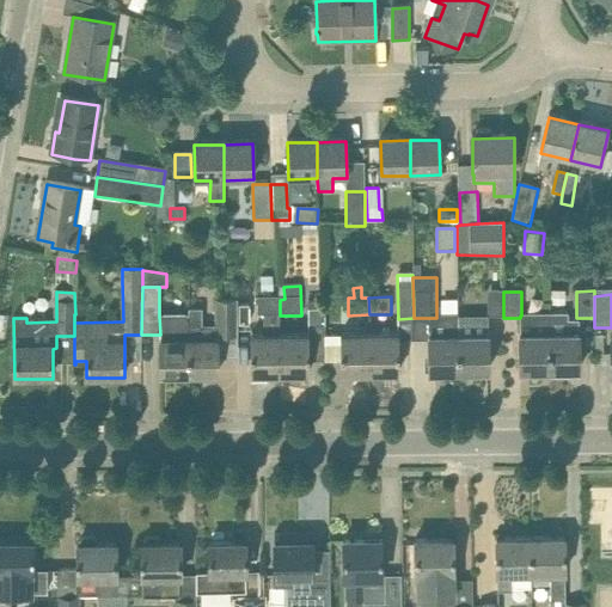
[(342,298),(326,299),(326,326),(342,326),(342,298)]
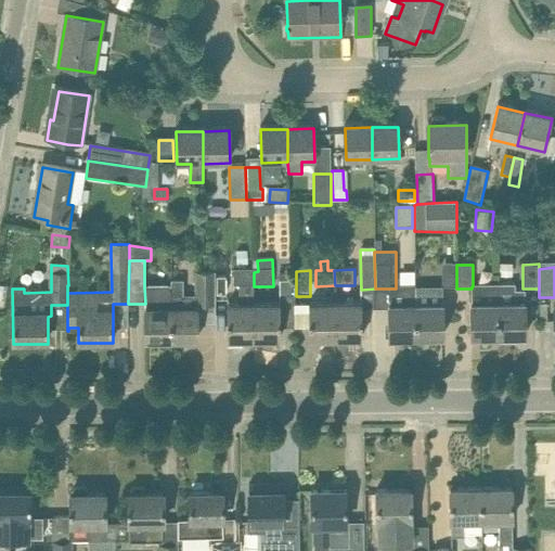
[(255,307),(254,286),(254,272),(234,272),(233,286),(240,286),(240,307),(227,307),(228,342),(254,342),(254,307),(255,307)]
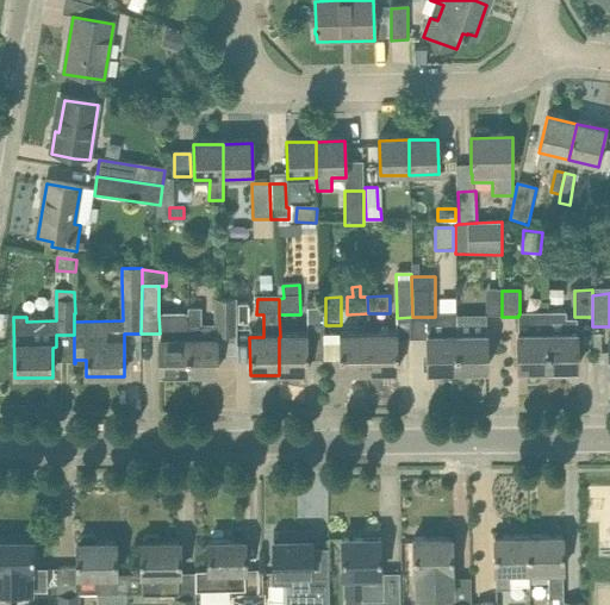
[(237,301),(216,301),(216,336),(237,336),(237,301)]
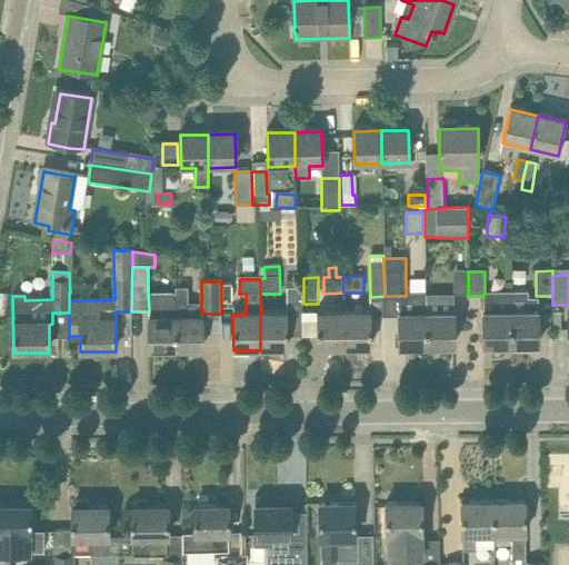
[(188,305),(188,289),(175,289),(175,294),(176,350),(202,350),(202,318),(196,318),(196,305),(188,305)]
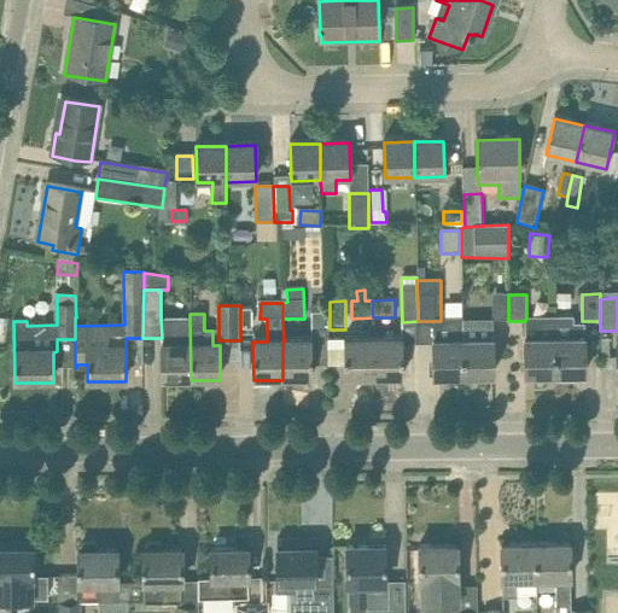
[(525,340),(524,340),(524,352),(525,377),(555,377),(554,317),(526,319),(525,319),(525,321),(525,340)]
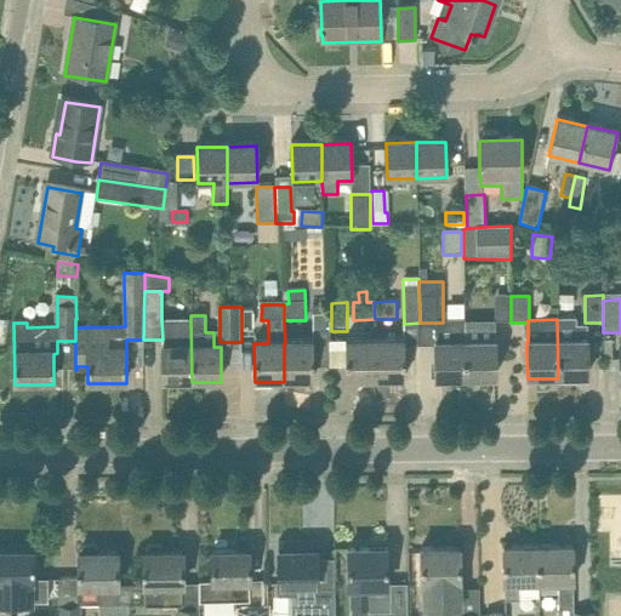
[(576,319),(557,319),(558,378),(559,378),(559,385),(577,385),(577,378),(588,378),(588,354),(587,341),(587,328),(576,328),(576,319)]
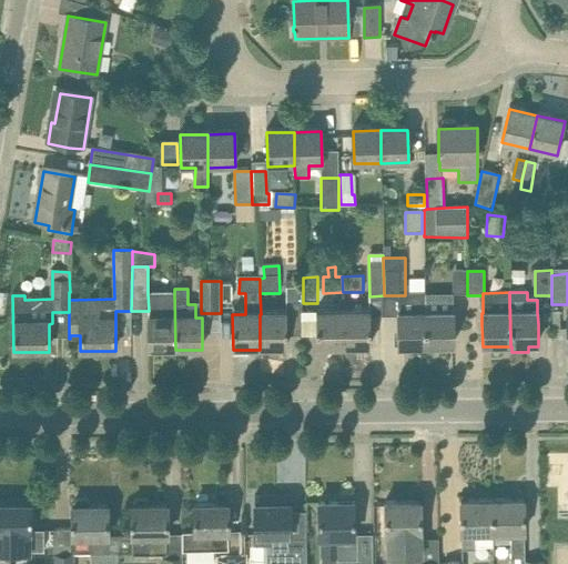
[(149,311),(149,351),(175,350),(174,293),(148,294),(149,311)]
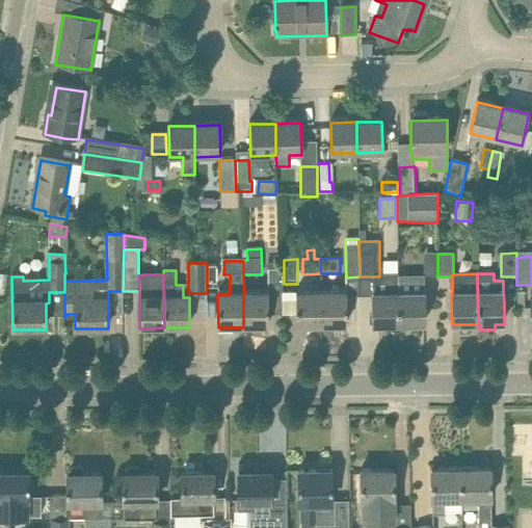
[(399,325),(398,274),(382,274),(382,281),(373,281),(373,293),(373,325),(399,325)]
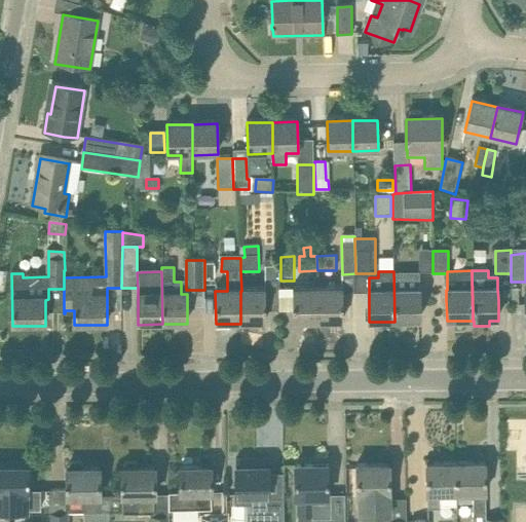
[(395,271),(393,271),(395,322),(420,322),(419,276),(395,277),(395,271)]
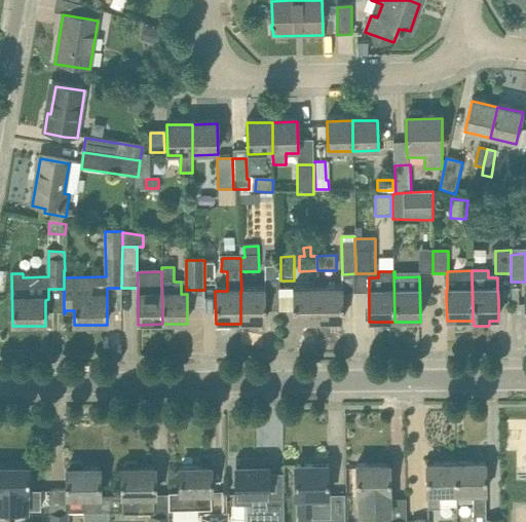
[(317,323),(317,290),(293,290),(293,323),(317,323)]
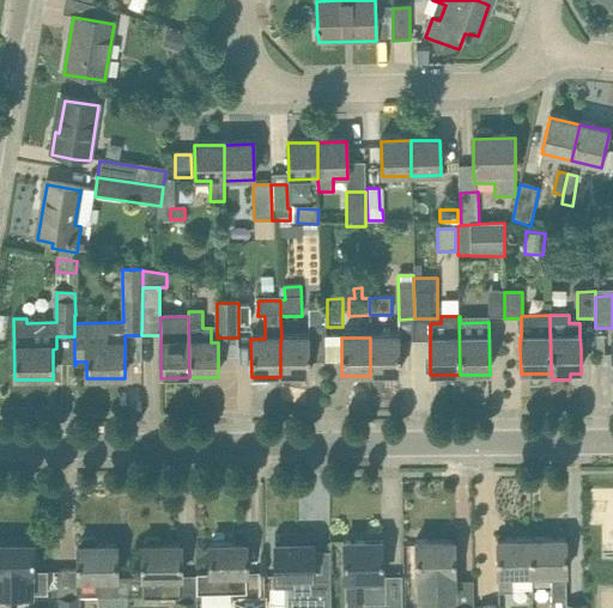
[(399,338),(370,338),(370,376),(400,376),(399,338)]
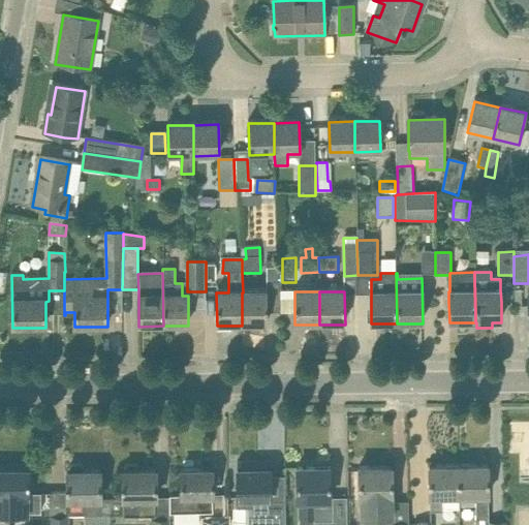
[(267,292),(243,292),(242,292),(242,326),(267,325),(267,292)]
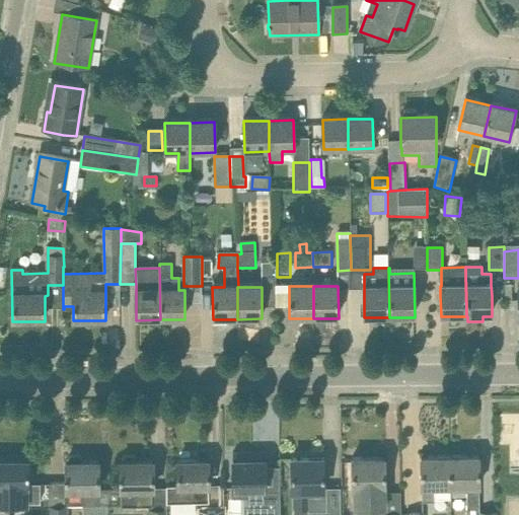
[(252,461),(252,455),(232,456),(233,500),(247,500),(247,507),(244,507),(243,514),(279,514),(280,494),(265,494),(265,490),(266,490),(265,461),(252,461)]
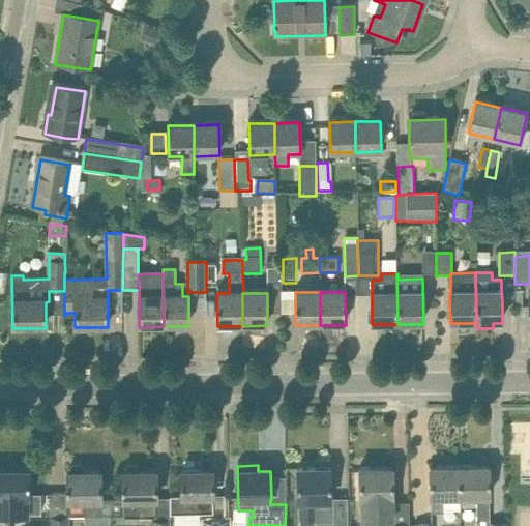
[(123,502),(110,502),(110,518),(111,518),(124,518),(124,519),(155,519),(155,502),(156,502),(156,473),(140,473),(140,470),(137,467),(126,467),(123,470),(123,473),(123,502)]
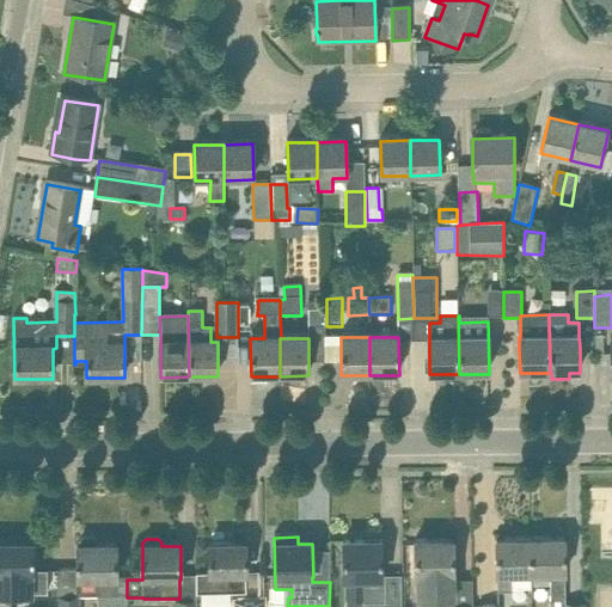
[(78,547),(78,572),(78,580),(97,580),(97,599),(127,599),(127,598),(127,580),(116,580),(116,546),(97,547),(97,543),(93,540),(83,540),(80,543),(80,547),(78,547)]
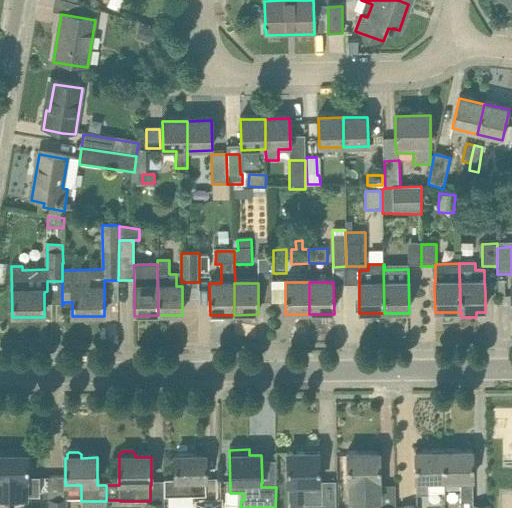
[(472,452),(444,453),(444,482),(460,481),(460,497),(460,507),(473,507),(473,496),(473,481),(473,472),(472,452)]
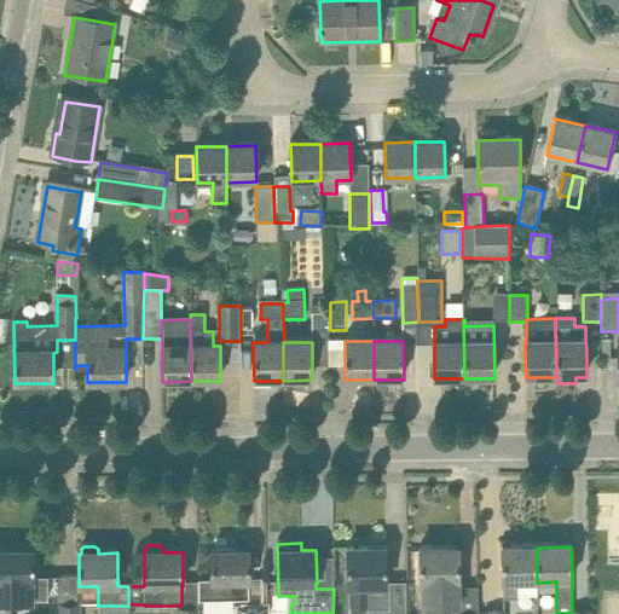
[(537,548),(502,548),(502,572),(503,583),(503,601),(519,601),(519,597),(538,596),(537,583),(537,548)]
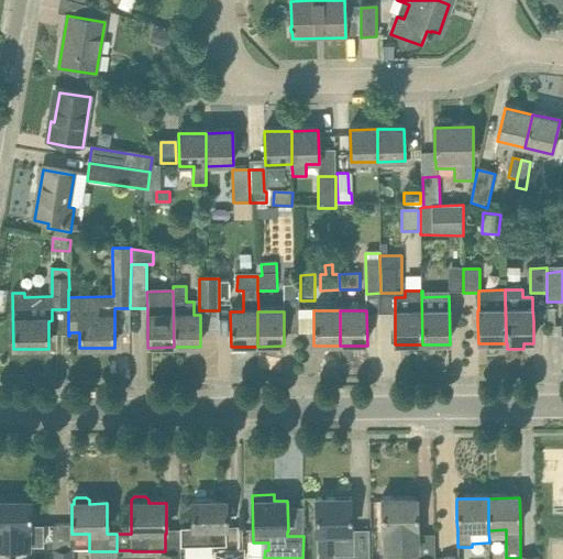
[(385,551),(417,551),(417,500),(382,500),(382,532),(385,532),(385,551)]
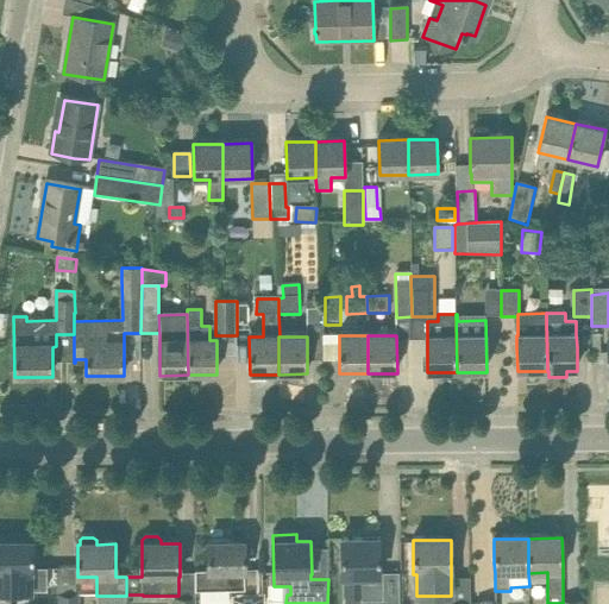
[(341,541),(341,565),(343,577),(345,577),(345,599),(362,598),(362,603),(384,603),(383,574),(381,574),(380,541),(341,541)]
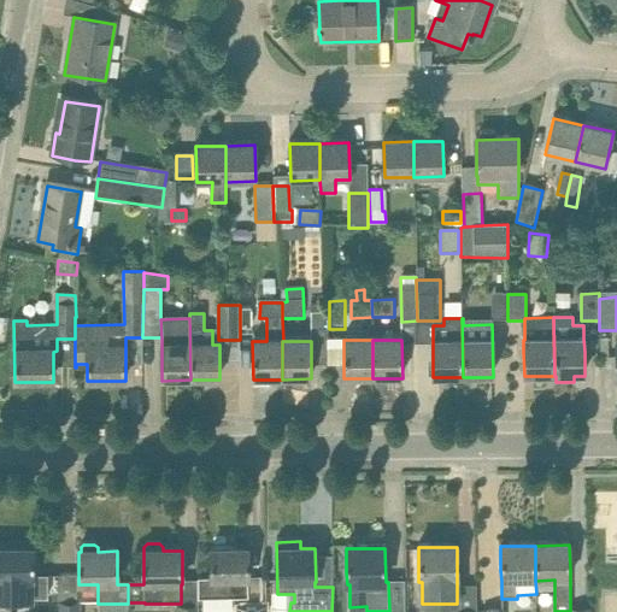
[(0,600),(47,601),(47,575),(33,575),(33,551),(0,549),(0,600)]
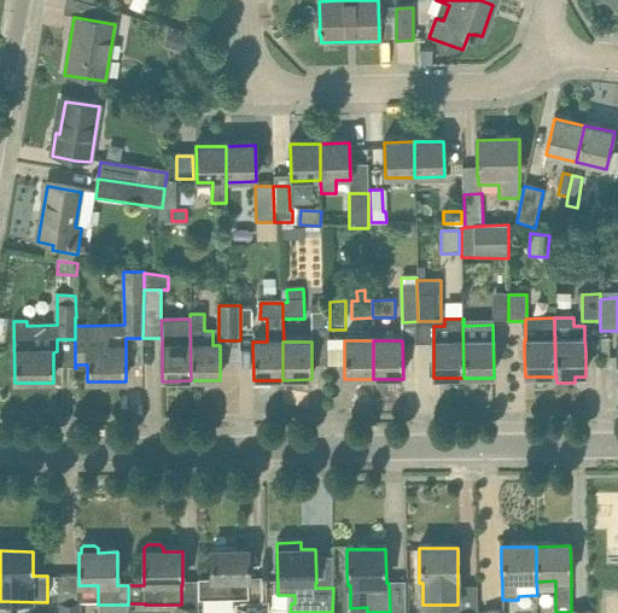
[(238,609),(248,609),(249,550),(211,552),(211,581),(198,581),(198,601),(233,600),(233,609),(238,609)]
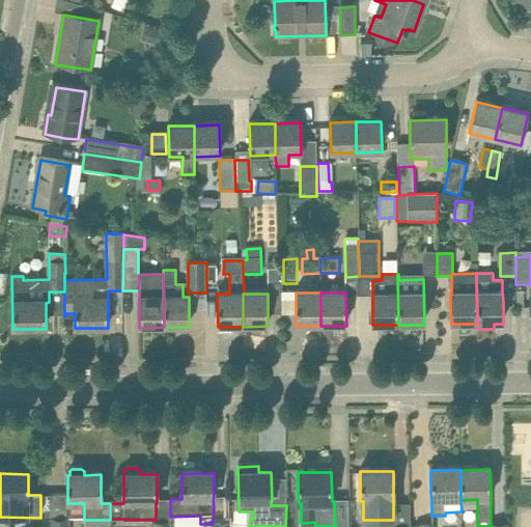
[(67,526),(67,503),(67,497),(51,497),(51,526),(67,526)]
